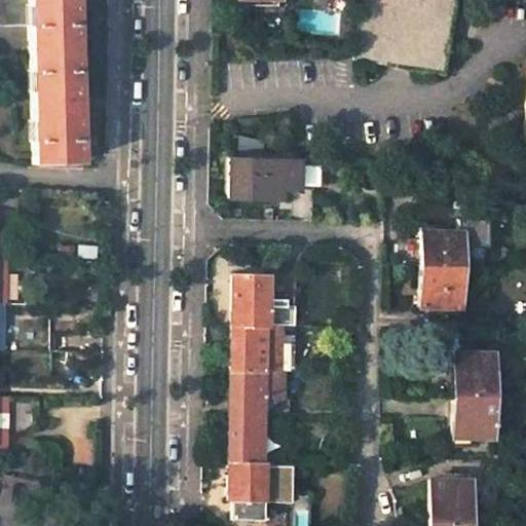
[(27,0),(0,0),(0,24),(0,26),(28,25),(27,0)]
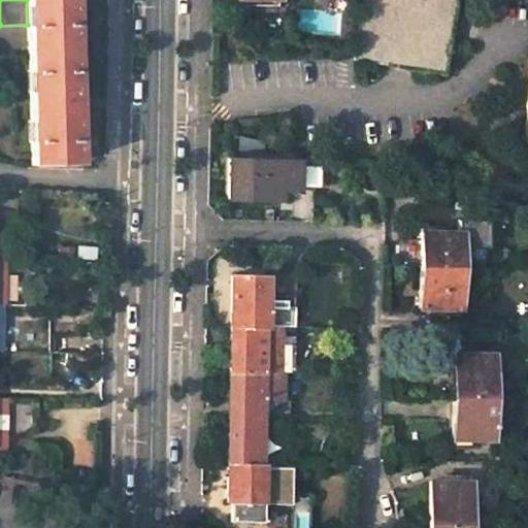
[(27,0),(28,25),(32,165),(75,163),(74,118),(71,118),(71,92),(73,92),(71,1),(68,2),(68,0),(27,0)]
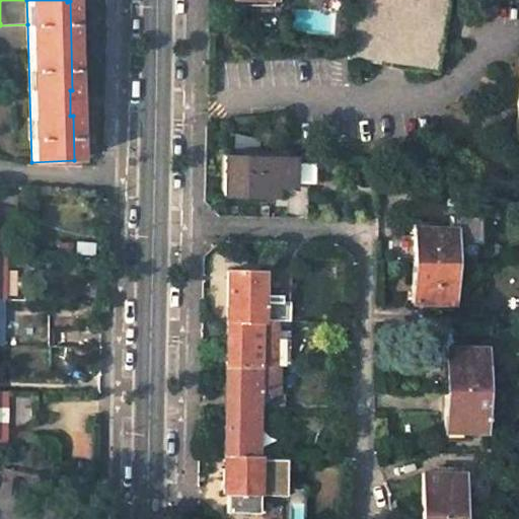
[(448,0),(355,0),(347,52),(347,58),(437,73),(448,0)]
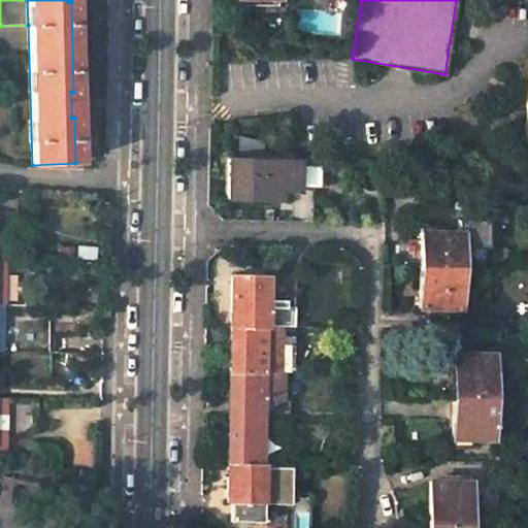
[(298,161),(228,160),(227,198),(279,199),(281,187),(298,188),(298,161)]
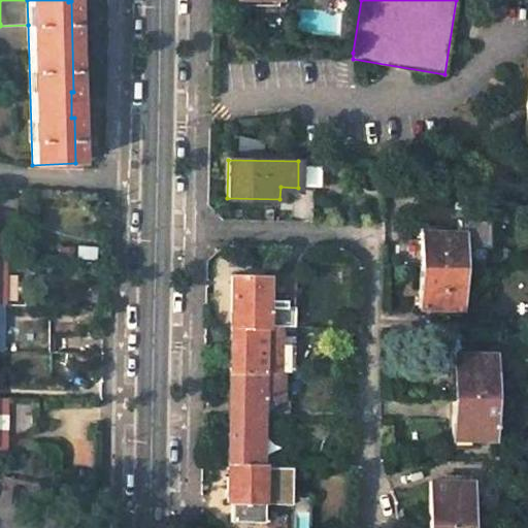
[(331,162),(298,161),(298,188),(331,188),(331,162)]
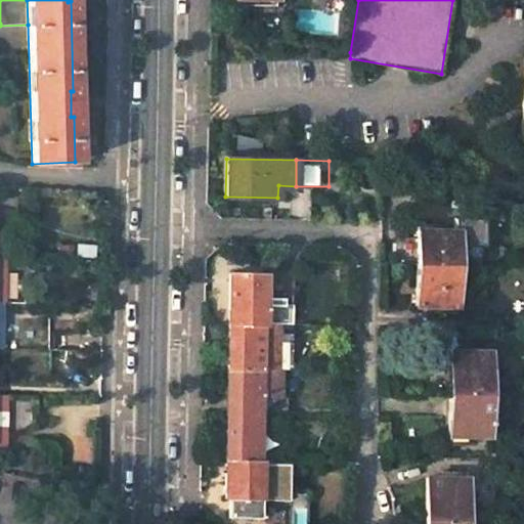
[(456,231),(417,230),(417,262),(455,263),(456,231)]
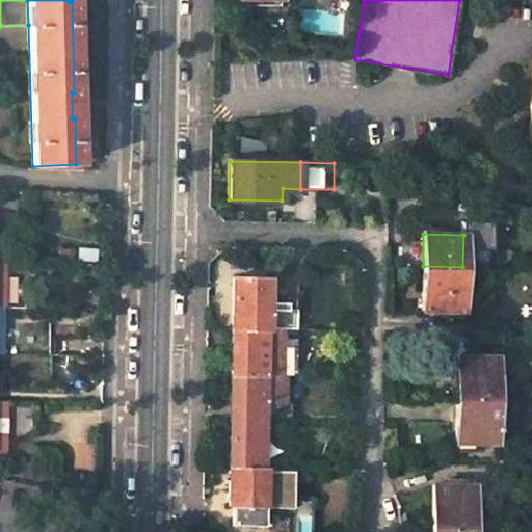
[(462,267),(423,266),(422,310),(461,310),(462,267)]
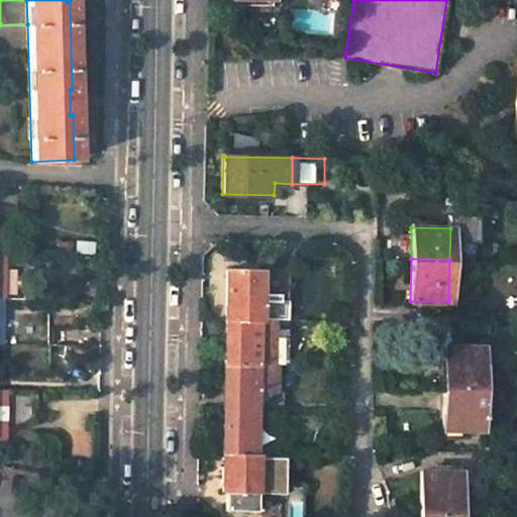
[(235,269),(226,269),(225,318),(256,319),(260,319),(261,269),(235,269)]
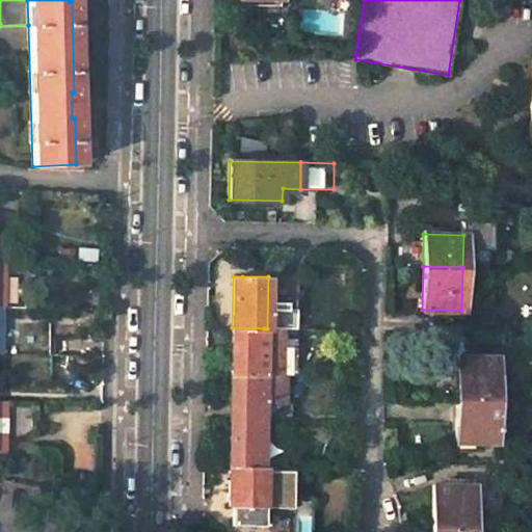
[(297,277),(268,276),(267,328),(284,328),(296,328),(297,277)]
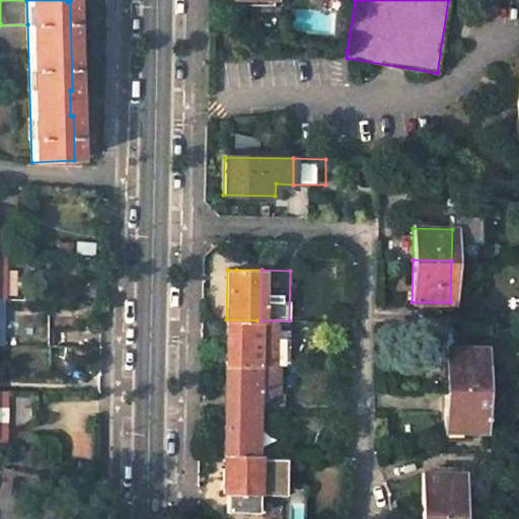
[(81,273),(19,273),(18,299),(69,300),(70,285),(80,286),(81,273)]
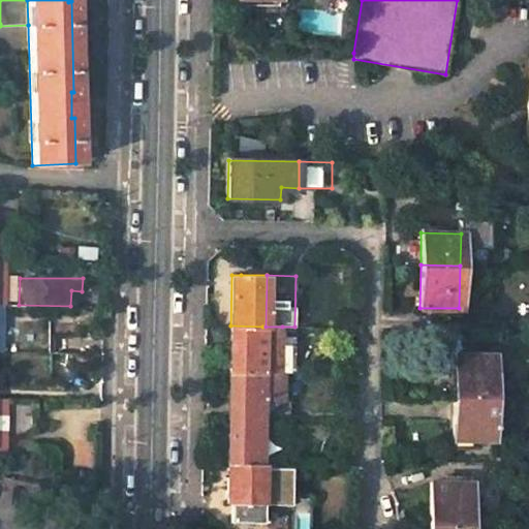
[(262,327),(230,325),(229,372),(282,373),(282,327),(266,327),(262,327)]
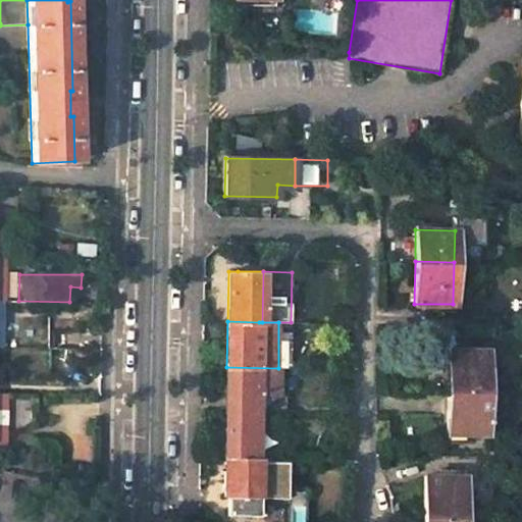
[(2,347),(49,348),(50,324),(2,323),(2,347)]
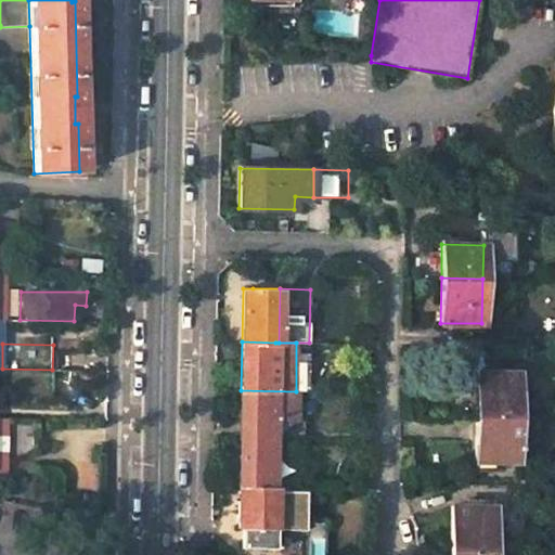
[(517,416),(517,372),(494,372),(494,366),(457,366),(457,416),(475,416),(517,416)]
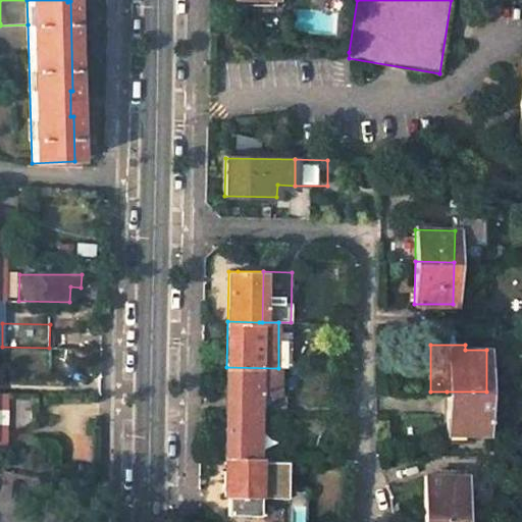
[(2,370),(49,372),(49,348),(2,347),(2,370)]
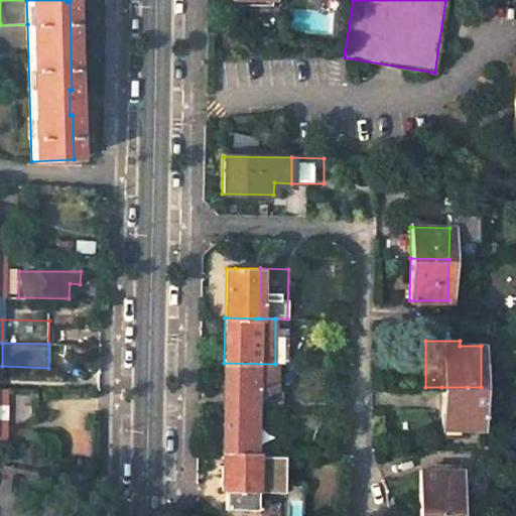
[(275,364),(224,363),(223,408),(255,408),(255,389),(277,389),(278,364),(275,364)]
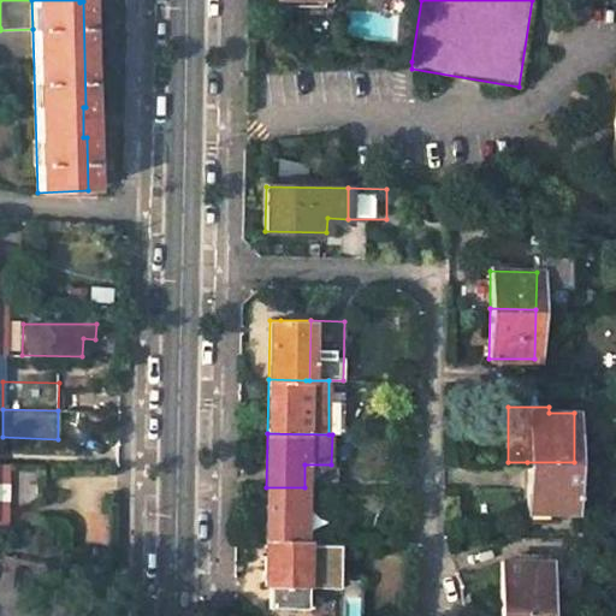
[(574,462),(527,462),(527,493),(527,511),(574,511),(574,462)]
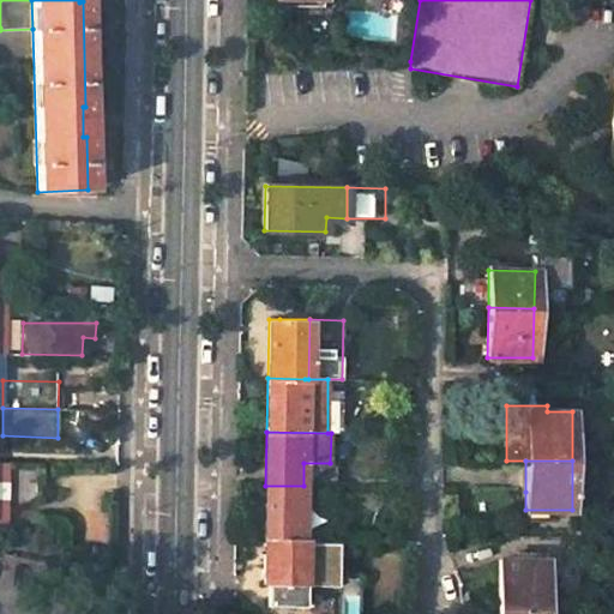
[(304,486),(265,486),(265,540),(302,540),(304,486)]
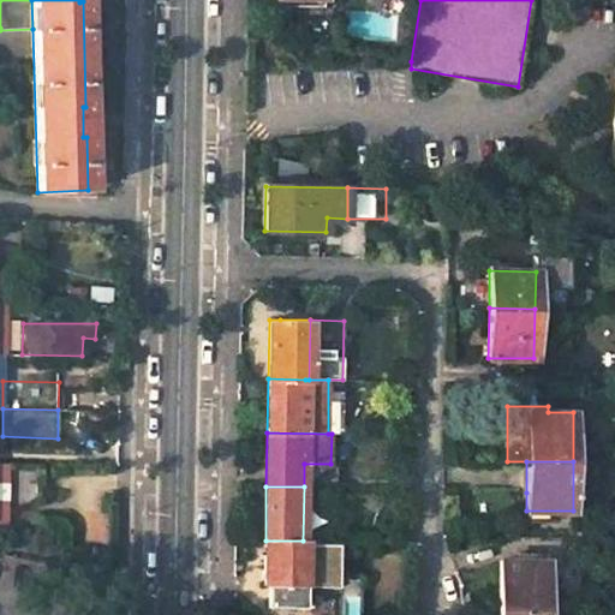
[(303,541),(266,541),(263,585),(269,585),(269,604),(304,605),(305,541),(303,541)]
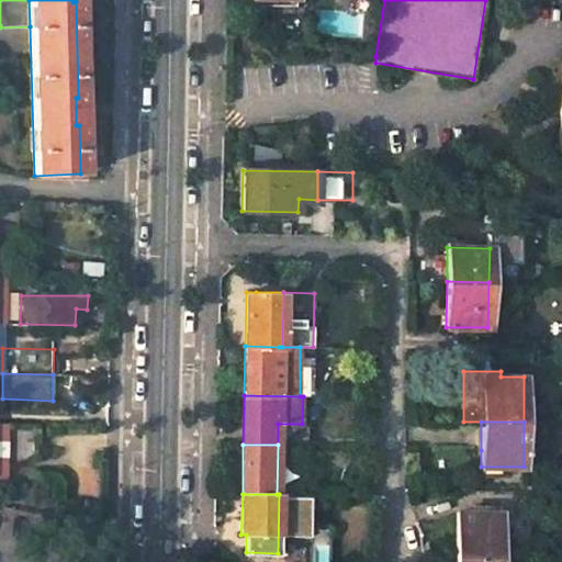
[(499,513),(457,512),(457,529),(456,557),(498,558),(499,513)]
